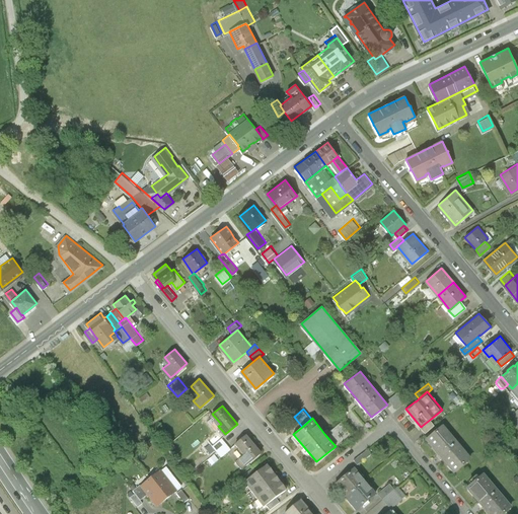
[(431,419),(422,426),(426,431),(435,423),(431,419)]
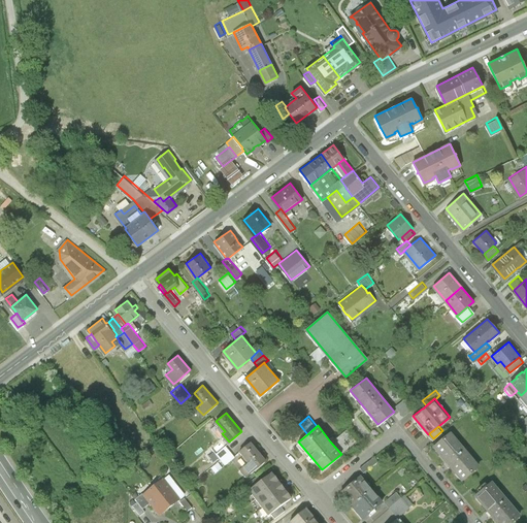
[(348,427),(330,442),(341,454),(358,439),(348,427)]
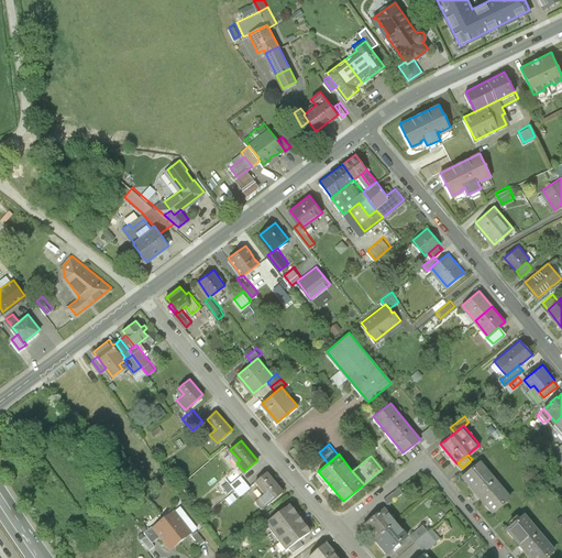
[(509,496),(480,461),(463,476),(493,511),(509,496)]
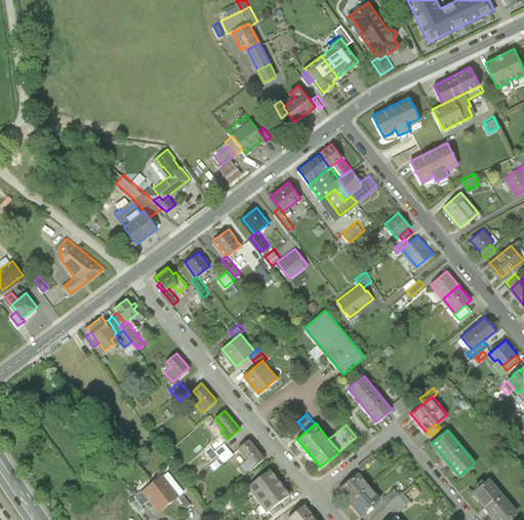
[(248,439),(238,447),(247,458),(245,460),(250,467),(251,468),(264,456),(248,439)]
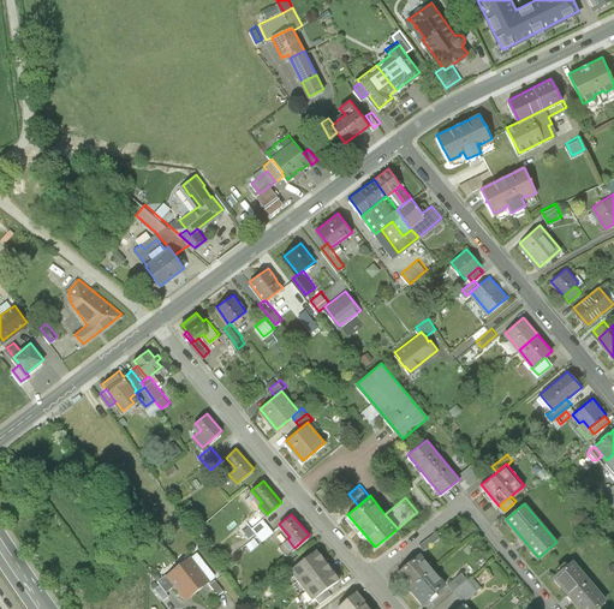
[(263,517),(252,526),(257,532),(268,523),(263,517)]
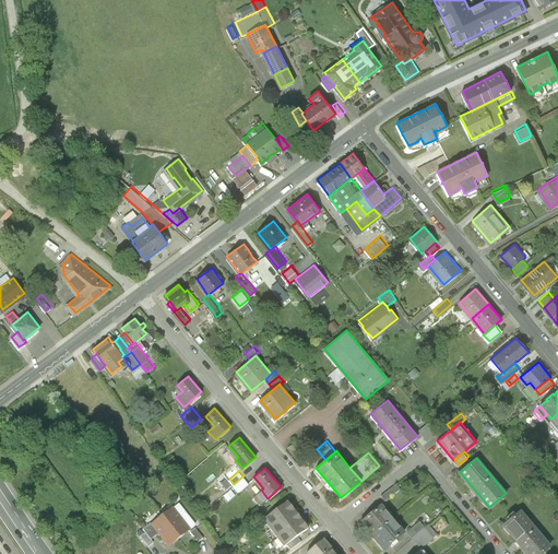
[(244,475),(234,484),(239,490),(249,482),(244,475)]
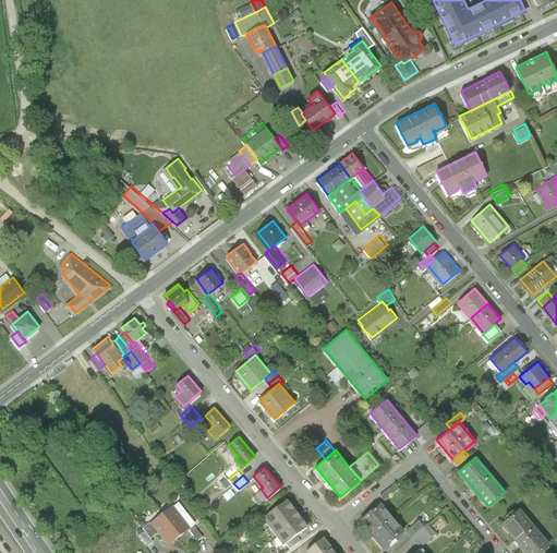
[(397,480),(382,492),(386,497),(401,485),(397,480)]
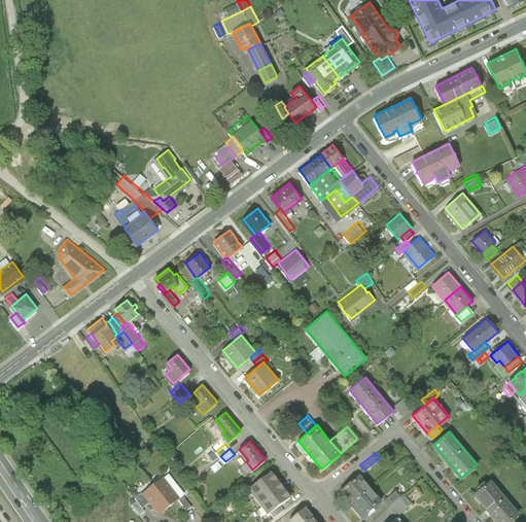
[(219,457),(211,461),(214,467),(222,463),(219,457)]
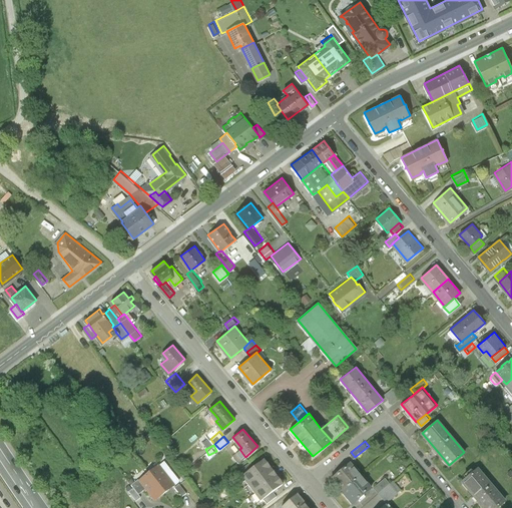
[(244,456),(239,449),(233,455),(238,461),(244,456)]
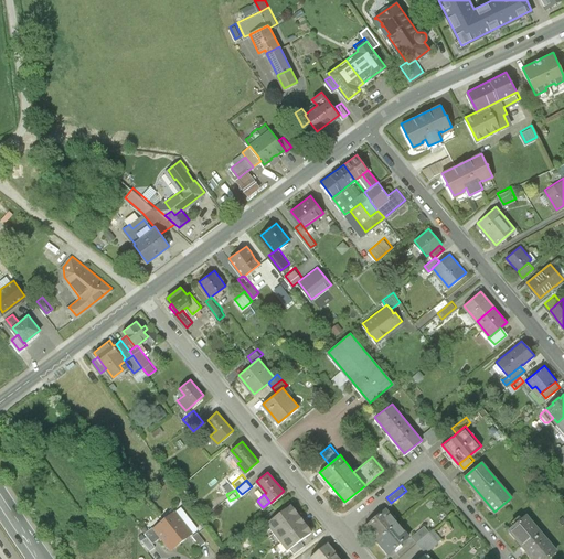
[(280,511),(269,518),(267,520),(274,530),(298,512),(291,503),(280,511)]
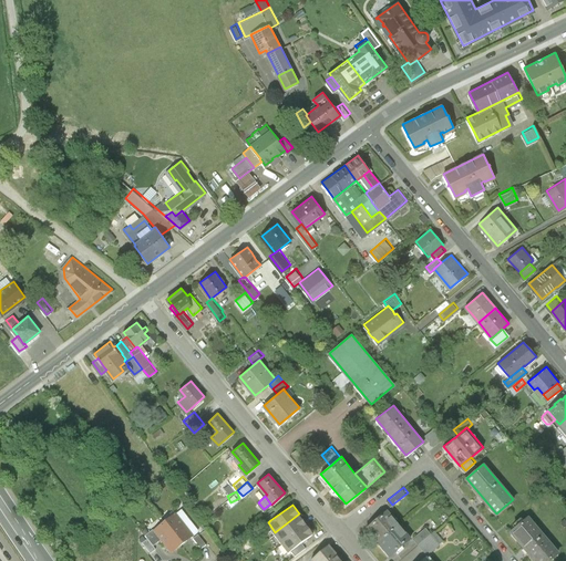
[(198,528),(182,507),(176,511),(193,532),(198,528)]
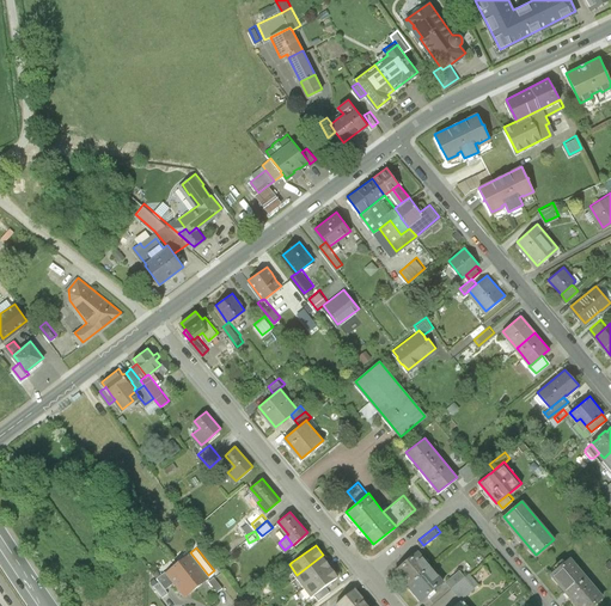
[(299,548),(288,557),(292,562),(304,554),(299,548)]
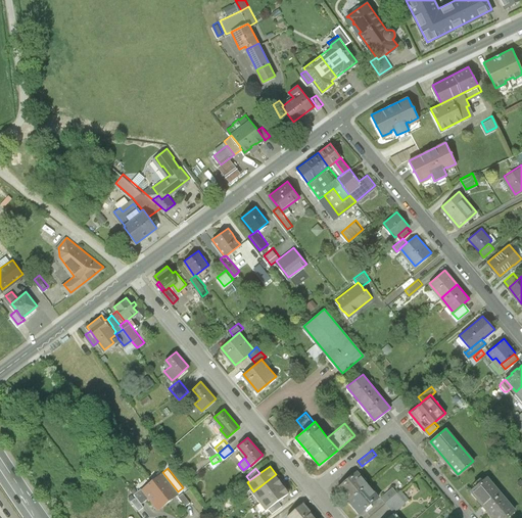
[(358,470),(350,476),(350,475),(344,480),(338,486),(348,499),(368,482),(358,470)]
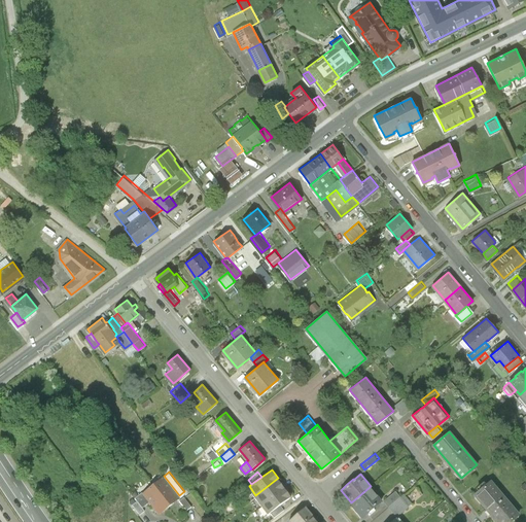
[(164,476),(164,475),(153,483),(170,502),(179,495),(164,476)]
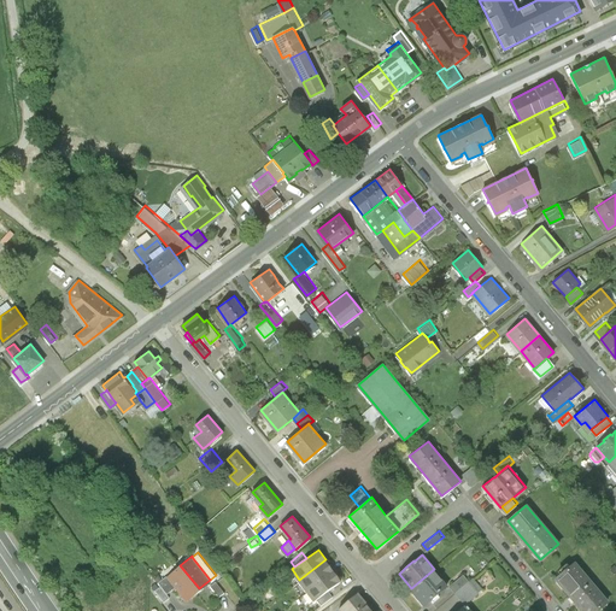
[(326,559),(299,580),(306,589),(333,569),(326,559)]
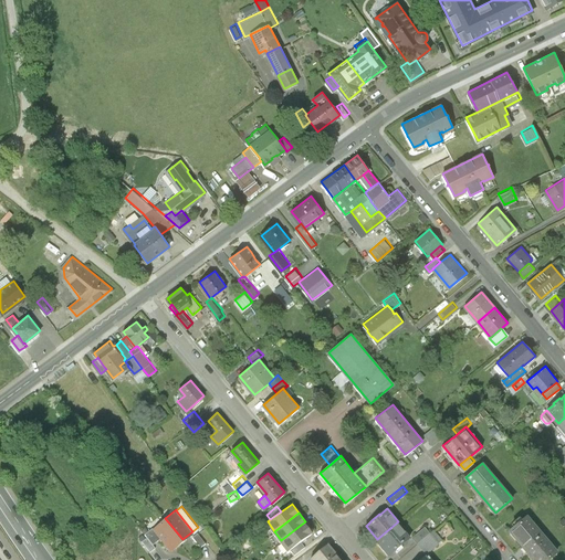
[(545,559),(556,550),(527,516),(510,530),(535,559),(545,559)]
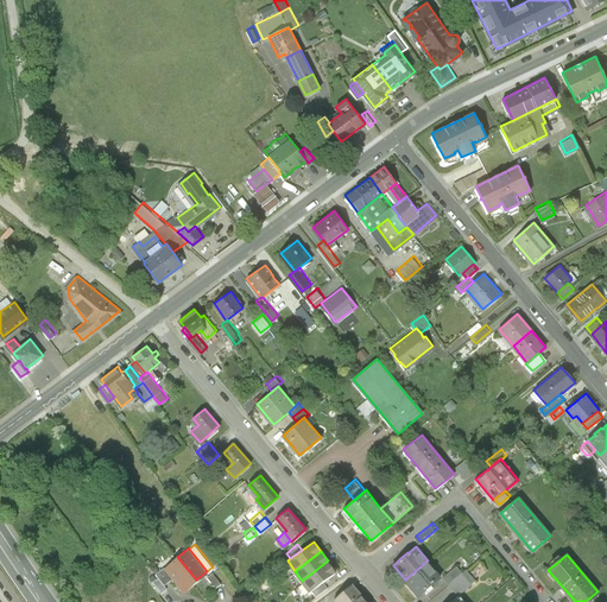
[(196,580),(177,557),(166,565),(174,575),(184,589),(196,580)]
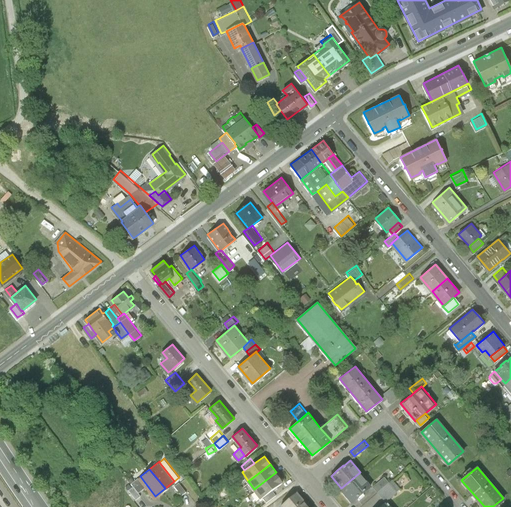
[(276,472),(254,489),(260,497),(263,495),(273,488),(282,480),(276,472)]
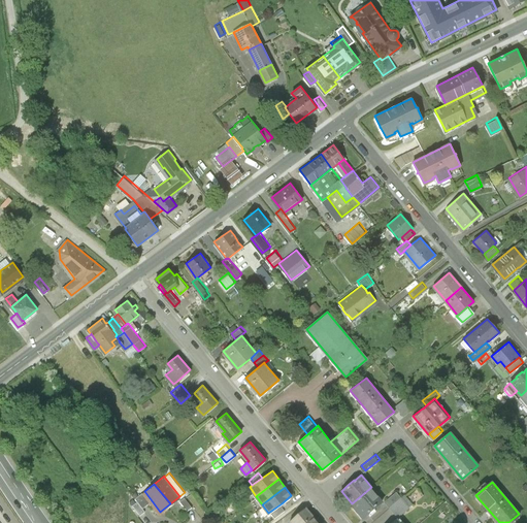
[(371,487),(352,503),(363,516),(369,511),(370,512),(376,507),(375,505),(382,500),(371,487)]
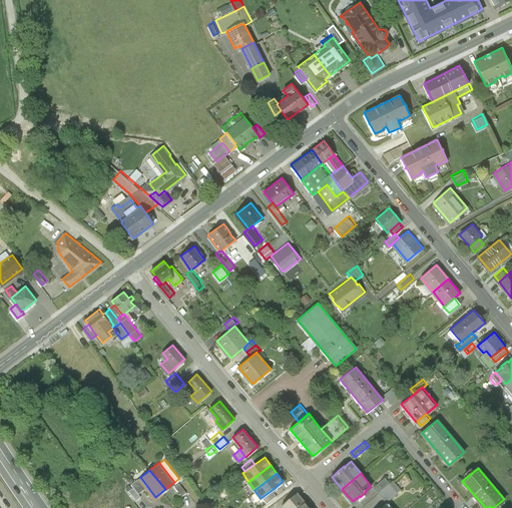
[(140,477),(139,476),(131,482),(134,485),(139,491),(146,485),(140,477)]
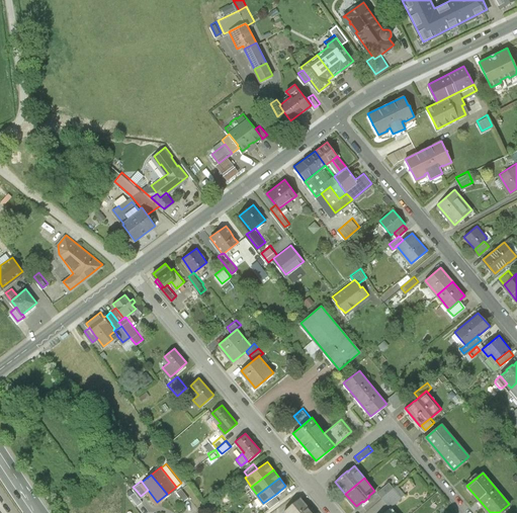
[(389,482),(379,490),(382,495),(393,487),(389,482)]
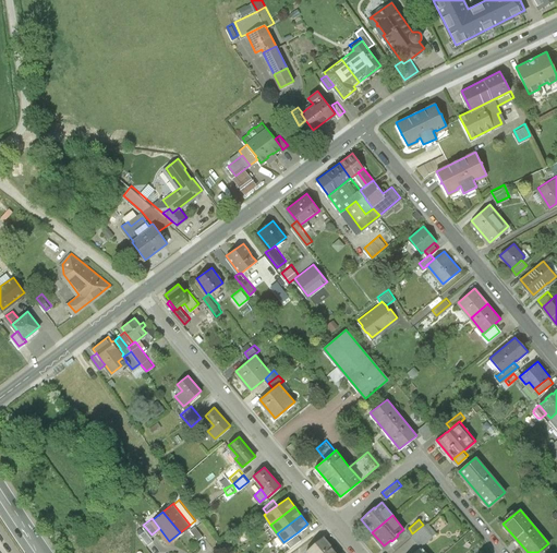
[(204,533),(195,524),(191,527),(198,538),(204,533)]
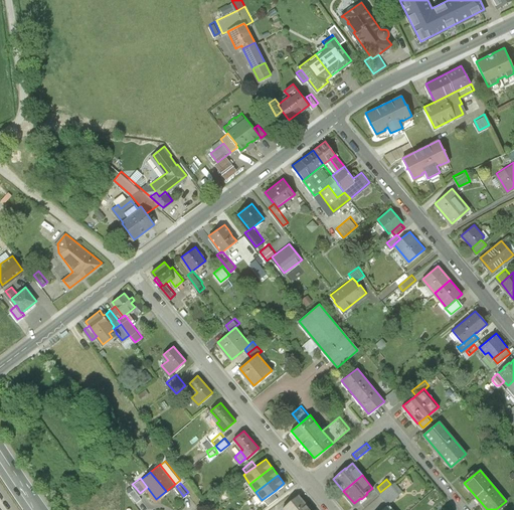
[(390,484),(380,492),(388,501),(398,493),(390,484)]
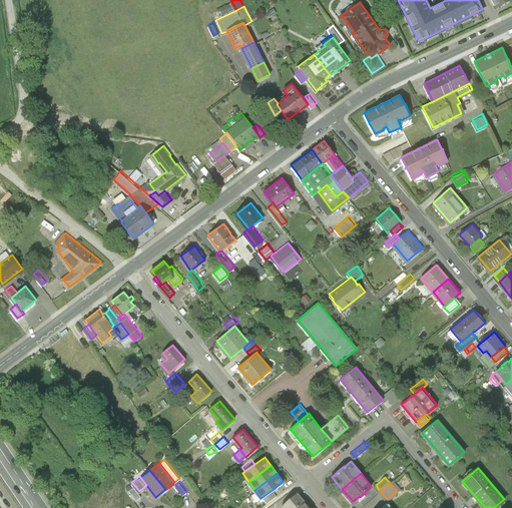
[(139,491),(134,485),(129,488),(136,498),(141,494),(139,491)]
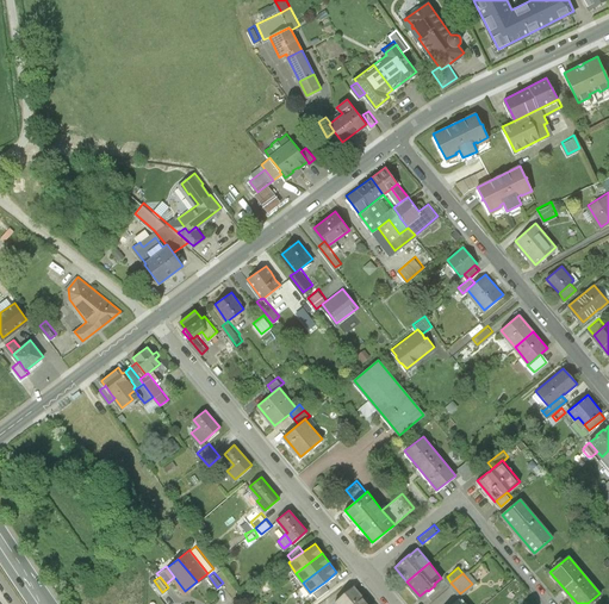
[(325,581),(314,590),(318,596),(329,587),(325,581)]
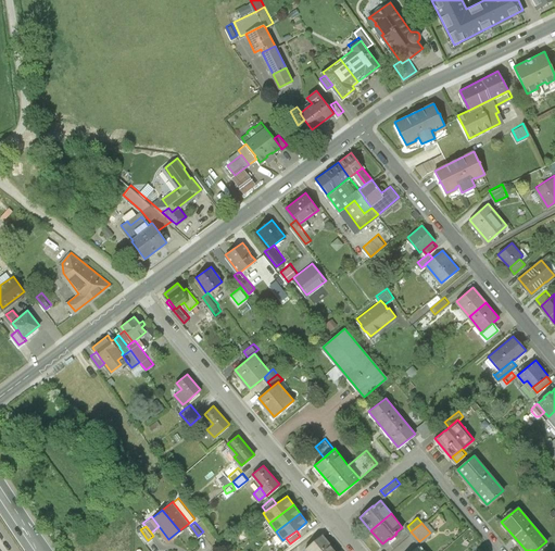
[(336,550),(322,534),(305,548),(307,550),(336,550)]
